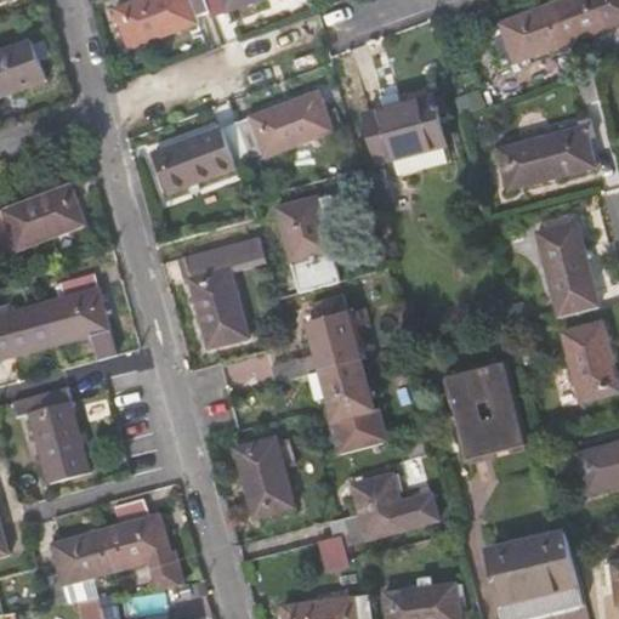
[(129,47),(197,22),(196,17),(189,0),(135,0),(115,7),(129,47)]
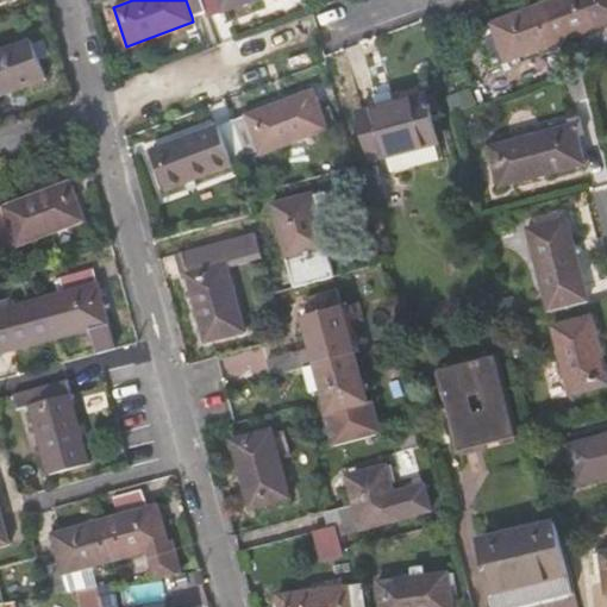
[(221,11),(217,0),(200,0),(205,12),(206,17),(221,11)]
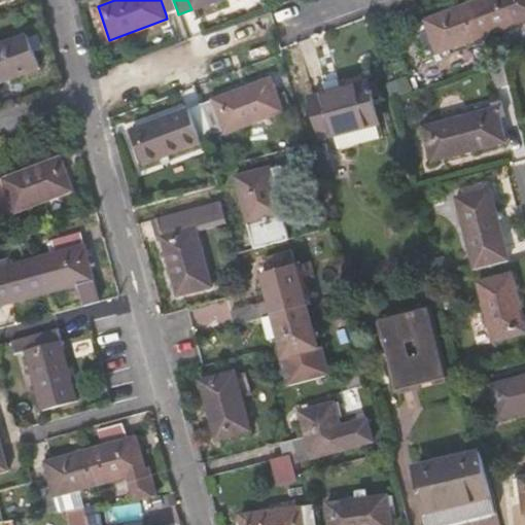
[(187,0),(191,9),(216,0),(187,0)]
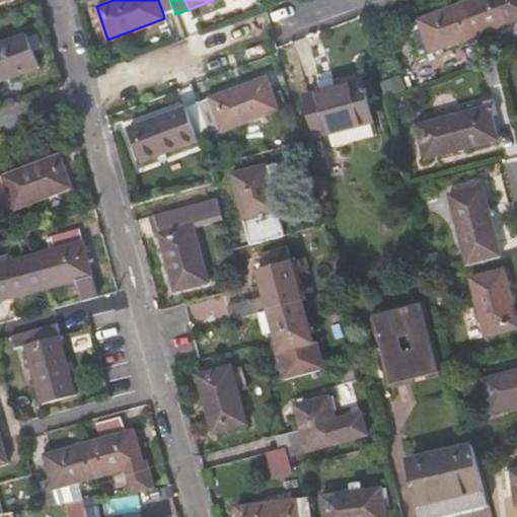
[(464,0),(459,2),(470,34),(514,18),(507,0),(464,0)]
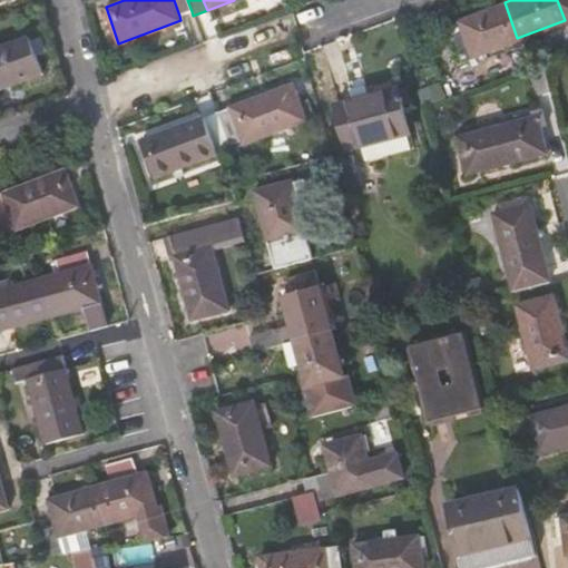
[(468,57),(517,38),(505,2),(454,22),(468,57)]
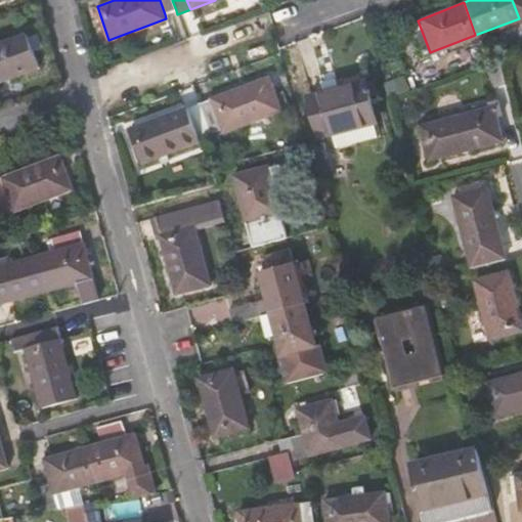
[(165,14),(166,18),(177,14),(176,10),(165,14)]
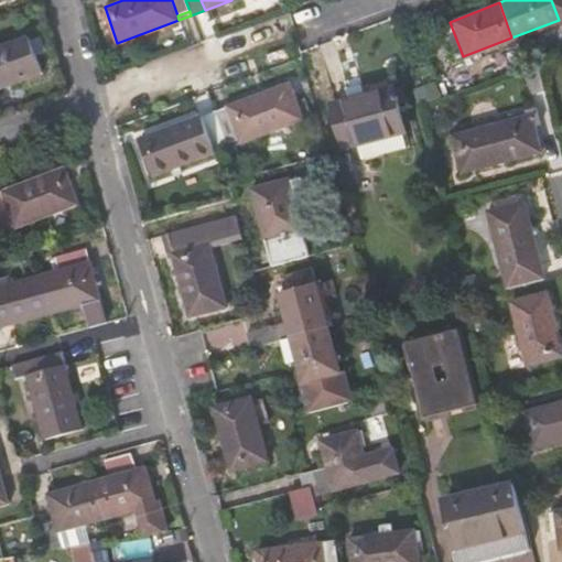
[(28,36),(0,46),(0,87),(41,72),(28,36)]
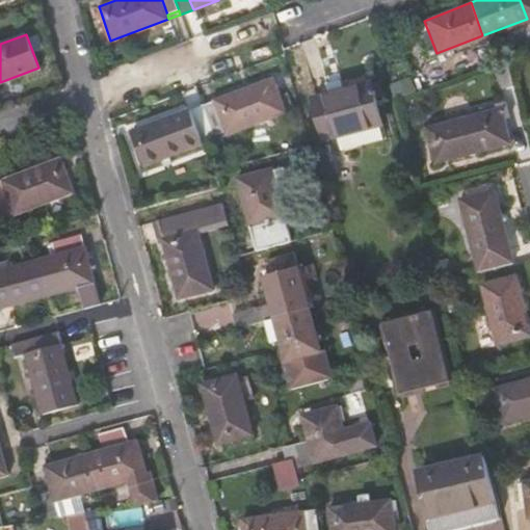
[(202,105),(214,139),(285,112),(271,78),(202,105)]
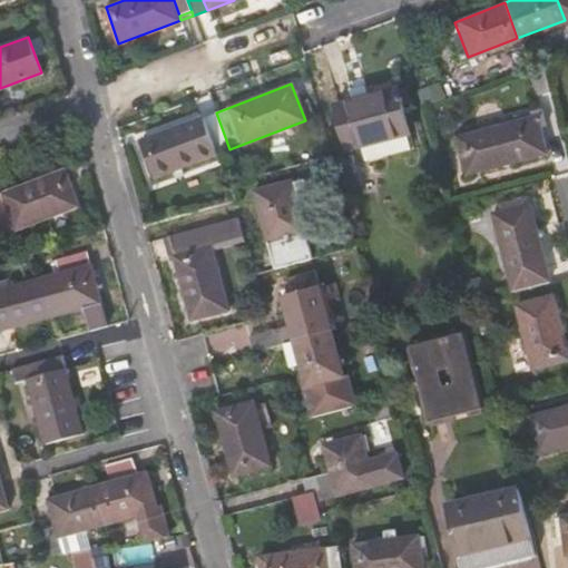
[(414,162),(411,147),(399,104),(338,120),(350,164),(365,159),(370,174),(414,162)]
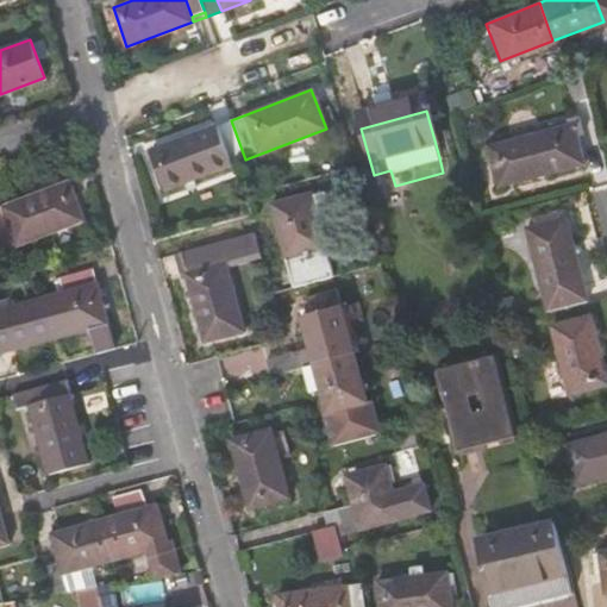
[(555,120),(556,126),(570,123),(574,135),(582,132),(577,114),(555,120)]
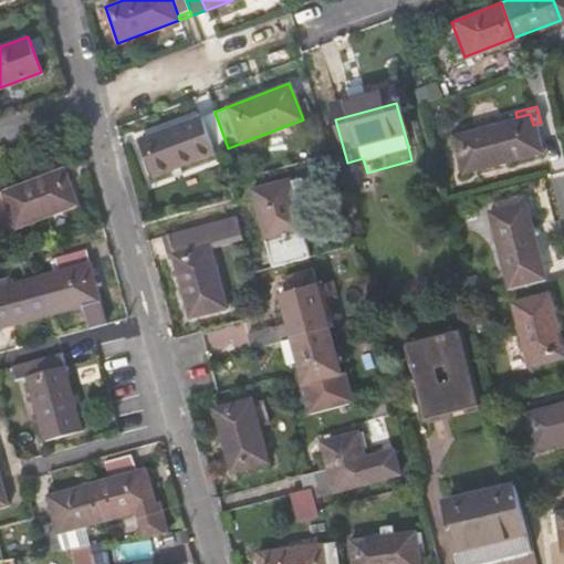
[(228,148),(215,112),(139,139),(154,176),(228,148)]
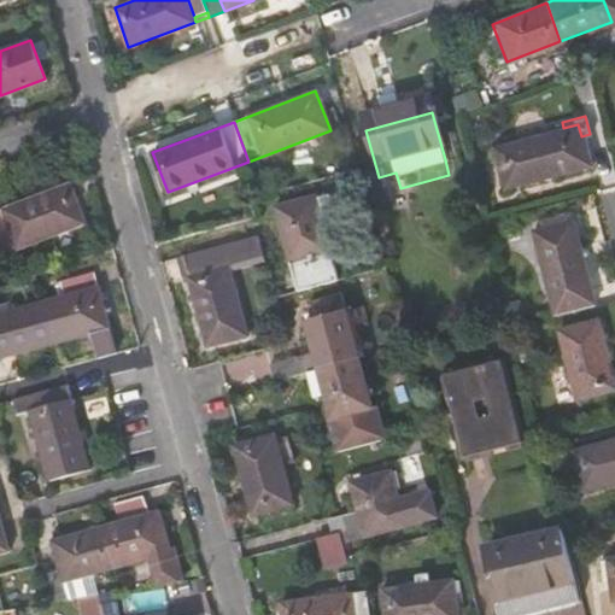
[(589,167),(581,136),(578,124),(563,128),(492,147),(502,188),(589,167)]
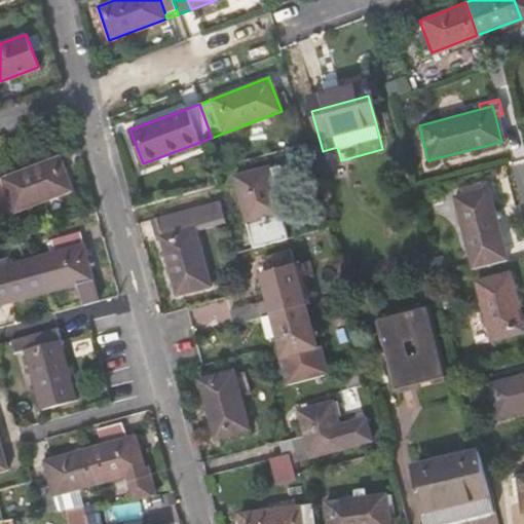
[(0,212),(2,217),(73,190),(60,156),(0,178),(0,212)]
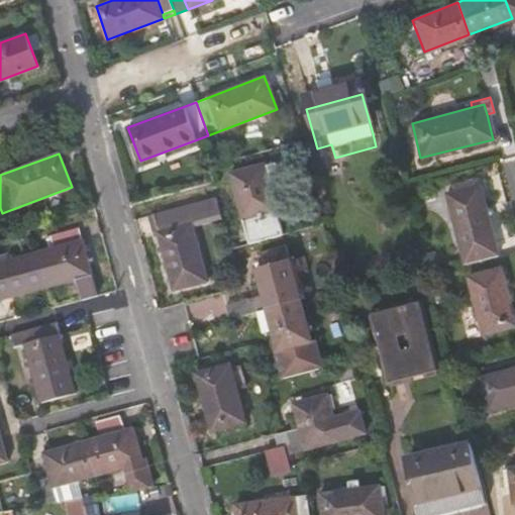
[(249,243),(282,234),(269,182),(265,169),(264,166),(231,174),(249,243)]
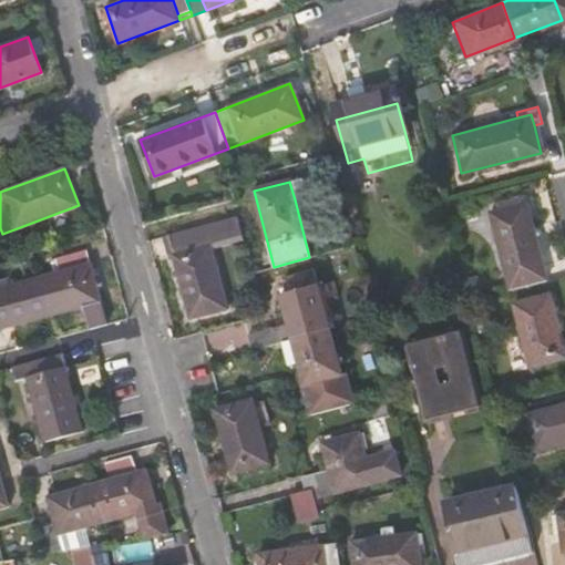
[(300,182),(290,185),(295,199),(305,197),(300,182)]
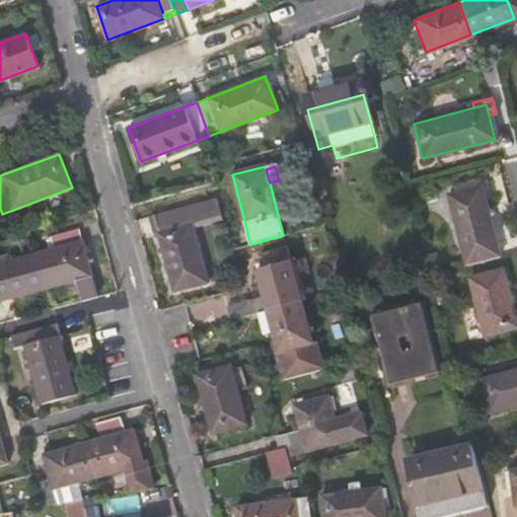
[(453,181),(454,188),(478,181),(476,176),(453,181)]
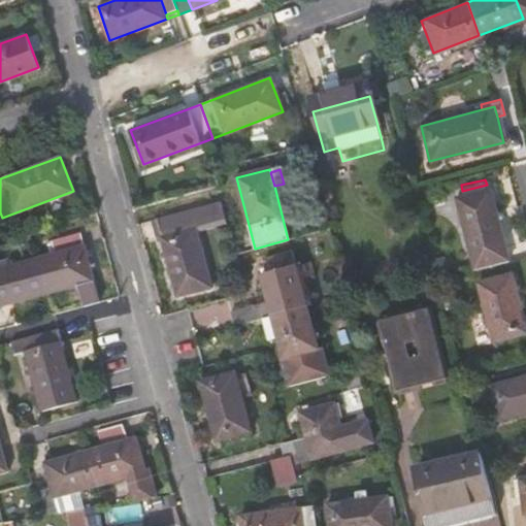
[(489,184),(487,185),(462,191),(454,193),(469,256),(505,248),(489,184)]
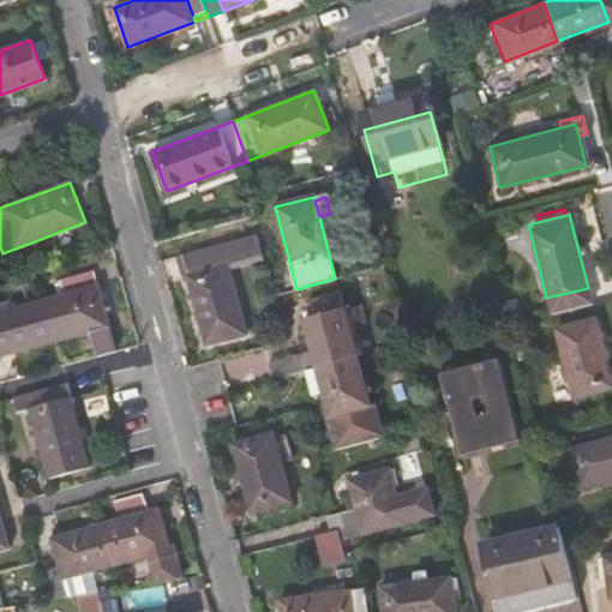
[(222,240),(183,250),(205,345),(246,334),(229,267),(262,257),(256,232),(222,240)]
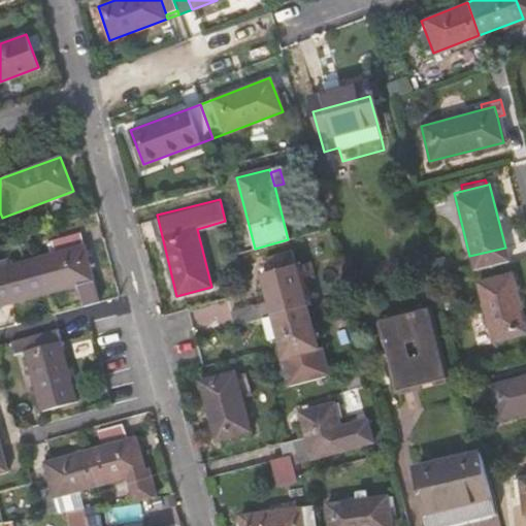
[(84,304),(99,301),(81,233),(48,240),(52,254),(40,257),(48,293),(78,286),(84,304)]
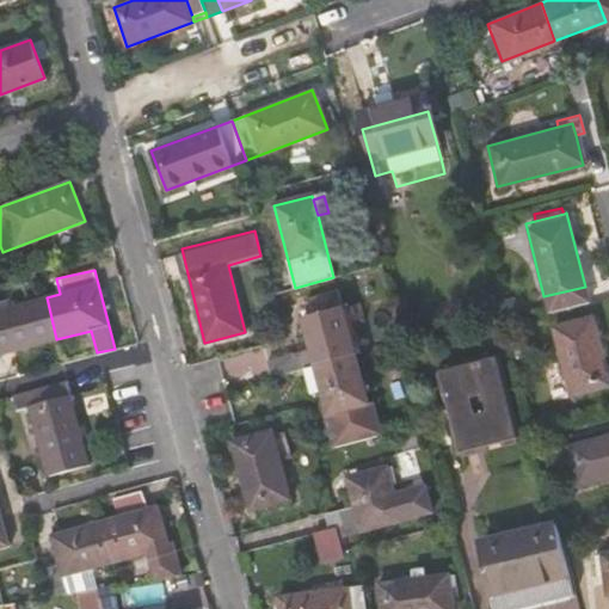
[(589,300),(585,287),(543,296),(547,311),(589,300)]
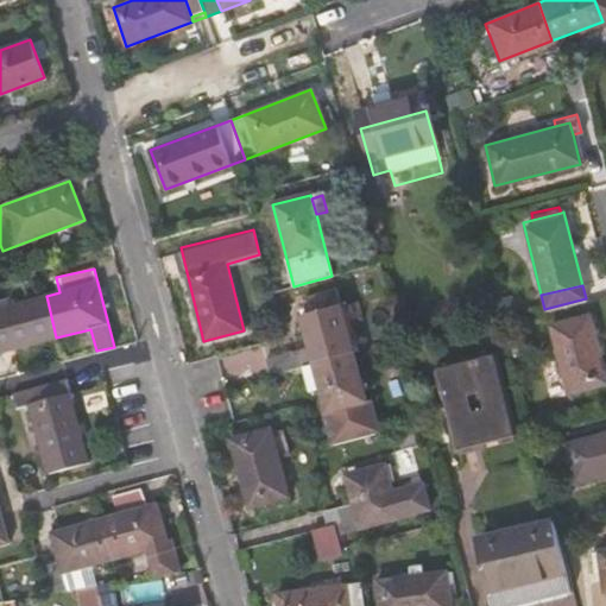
[(313,363),(352,352),(335,290),(304,297),(308,313),(301,315),(309,345),(264,357),(269,373),(298,366),(313,363)]
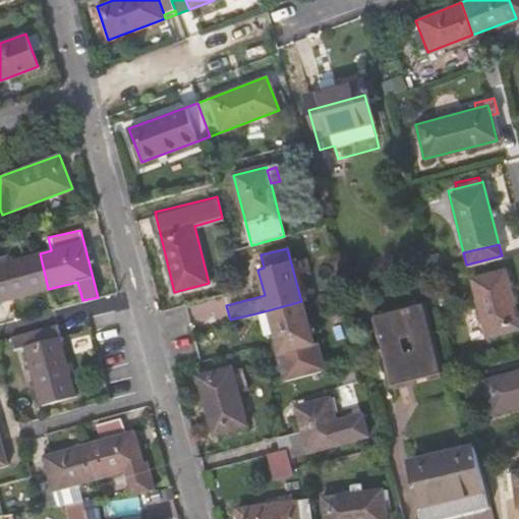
[(48,289),(40,253),(0,264),(0,285),(3,300),(48,289)]
